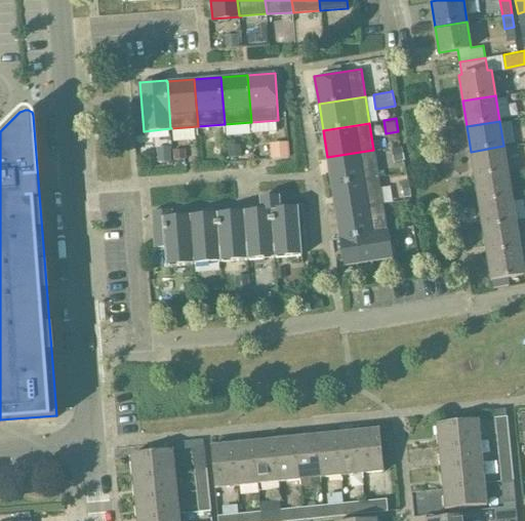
[(275,154),(292,153),(291,138),(274,141),(275,154)]
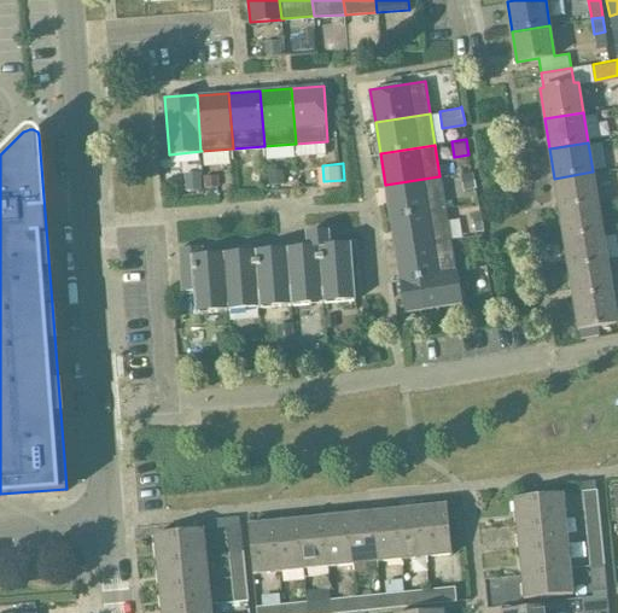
[(477,185),(473,169),(461,171),(464,187),(477,185)]
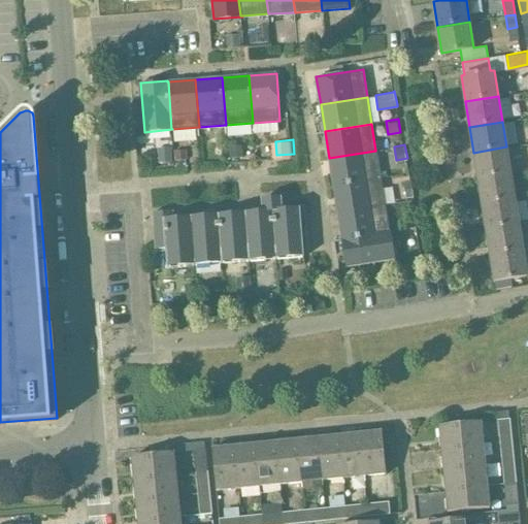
[(506,146),(473,153),(479,177),(510,172),(506,146)]
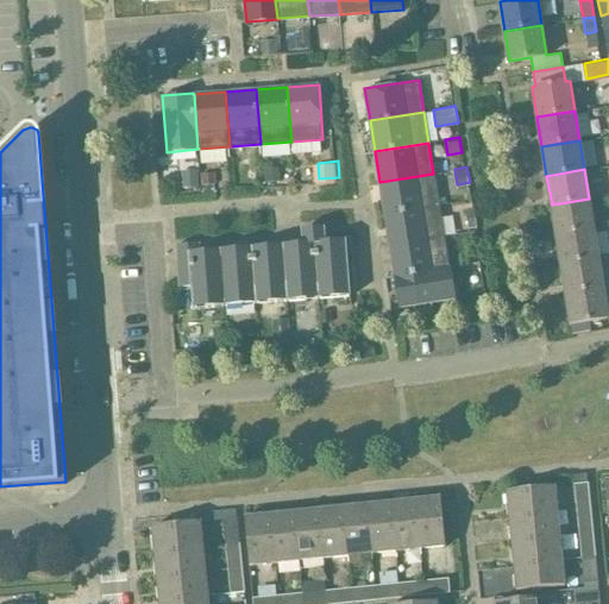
[(380,182),(384,213),(439,205),(433,174),(380,182)]
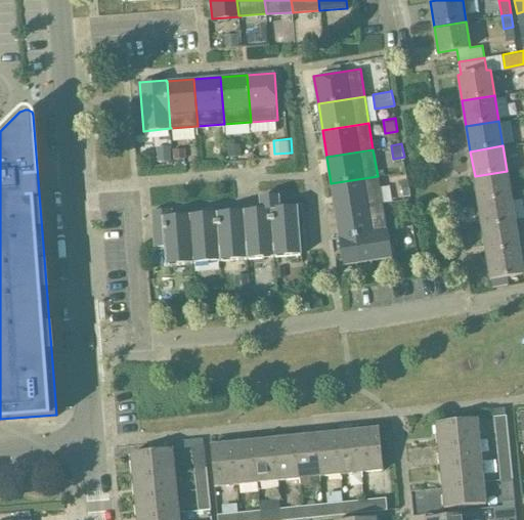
[(507,171),(475,176),(479,202),(511,197),(507,171)]
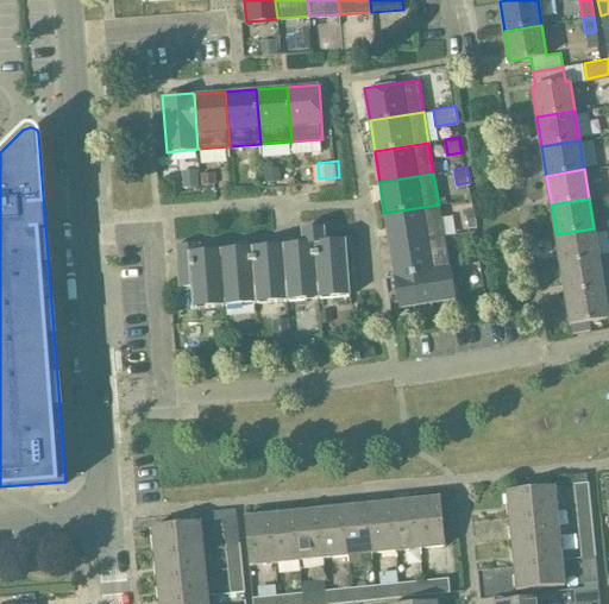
[(384,213),(390,244),(444,236),(439,205),(384,213)]
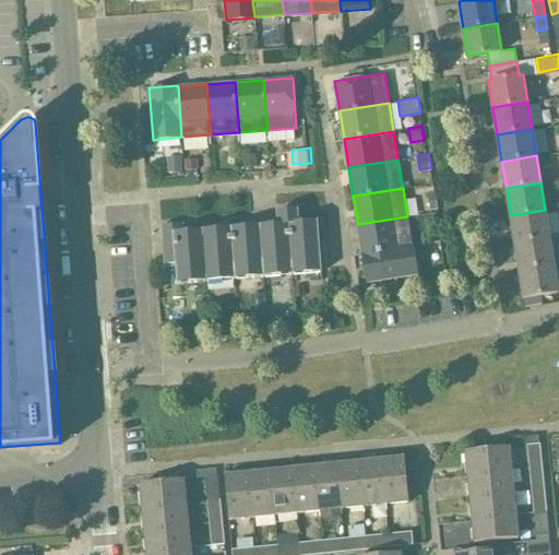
[(299,208),(287,209),(293,273),(322,271),(318,220),(300,222),(299,208)]
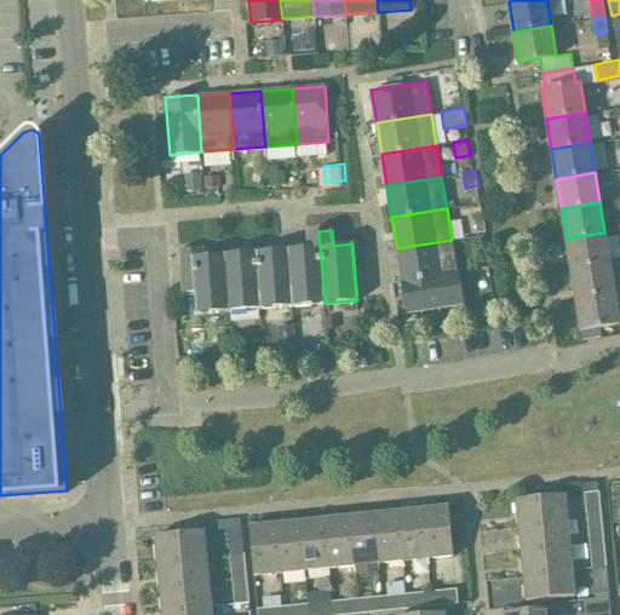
[(293,306),(325,303),(319,231),(308,233),(309,248),(288,249),(293,306)]
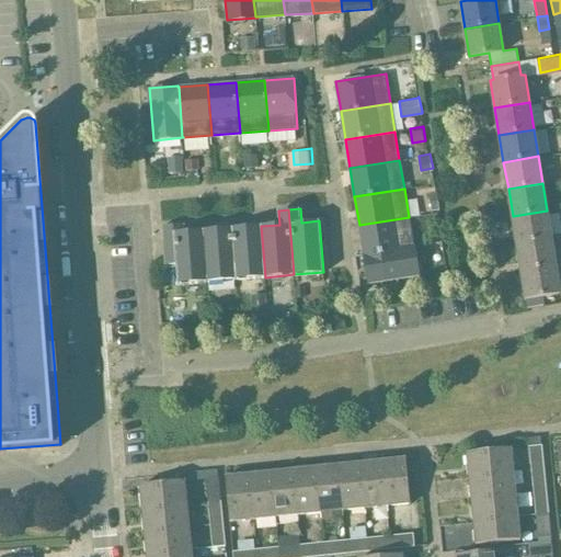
[(547,211),(513,216),(517,243),(551,238),(547,211)]
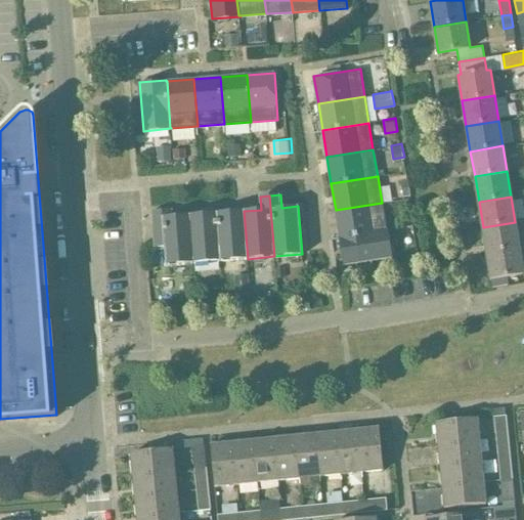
[(386,229),(382,203),(336,210),(340,235),(339,235),(339,237),(386,229)]
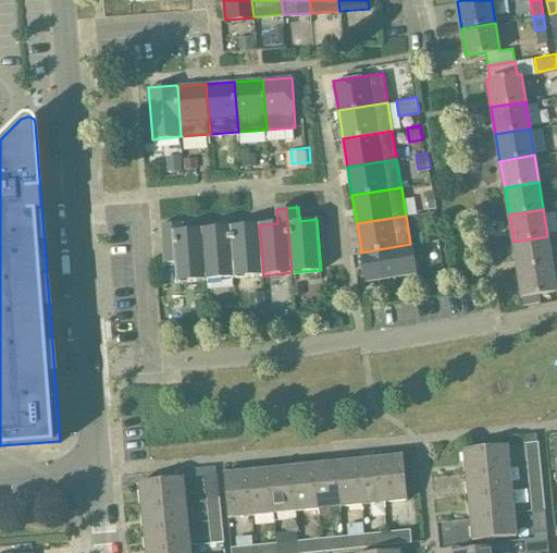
[(177,282),(207,280),(202,229),(184,231),(183,222),(161,223),(164,261),(175,260),(177,282)]
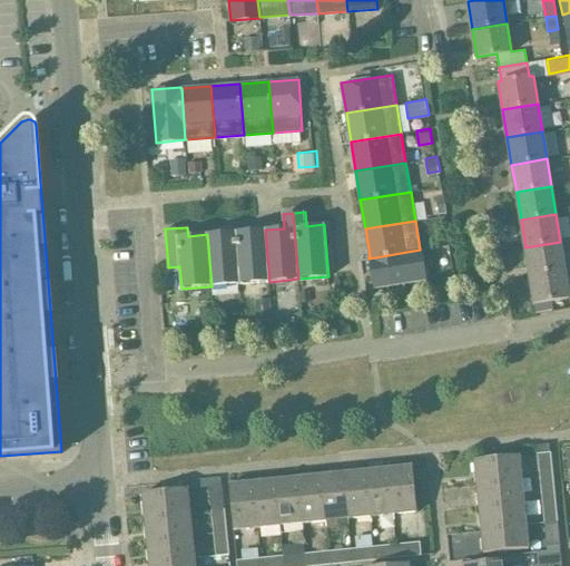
[(269,282),(265,230),(236,232),(241,284),(269,282)]
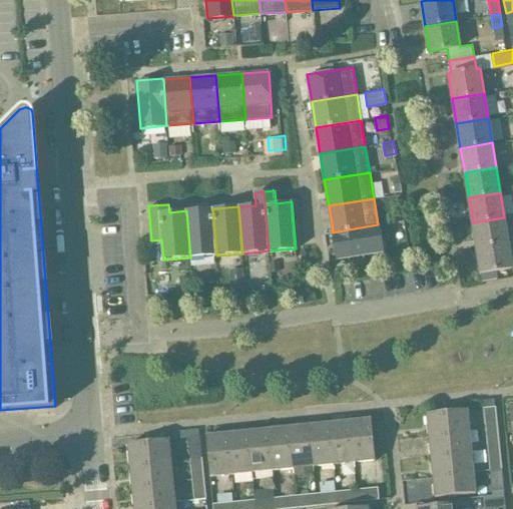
[(216,256),(212,208),(186,210),(190,258),(216,256)]
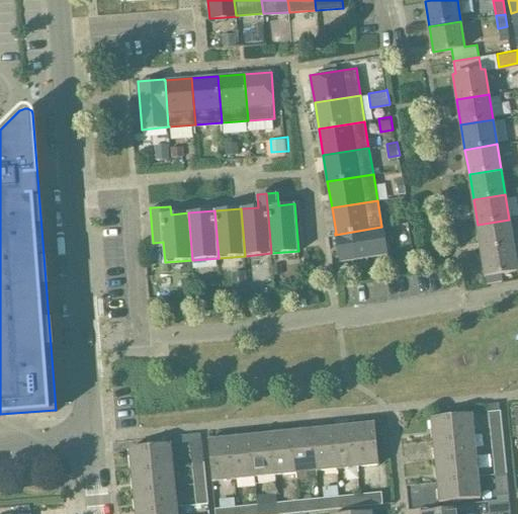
[(509,220),(478,225),(482,250),(513,245),(509,220)]
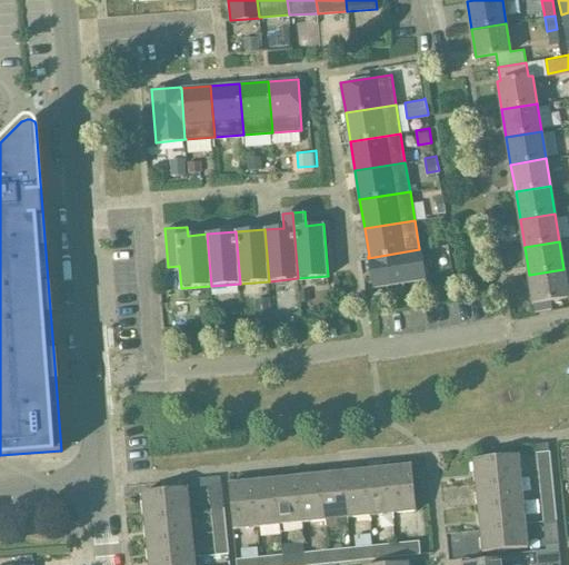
[(419,249),(368,258),(373,287),(425,278),(420,249),(419,249)]
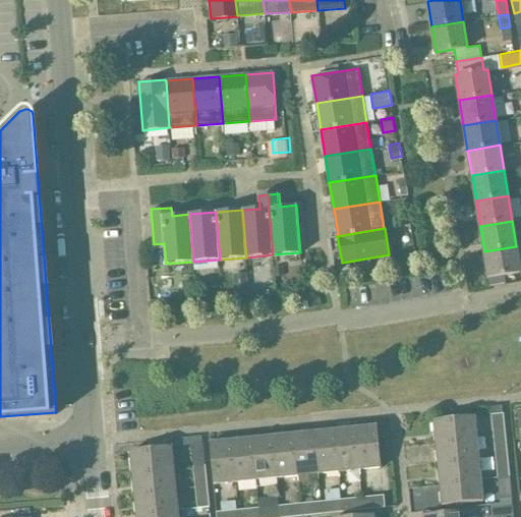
[(516,246),(484,251),(488,277),(520,272),(516,246)]
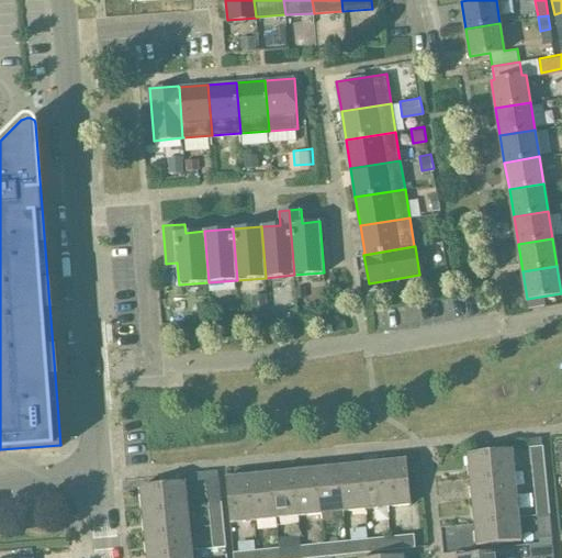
[(531,468),(544,467),(542,444),(529,445),(531,468)]
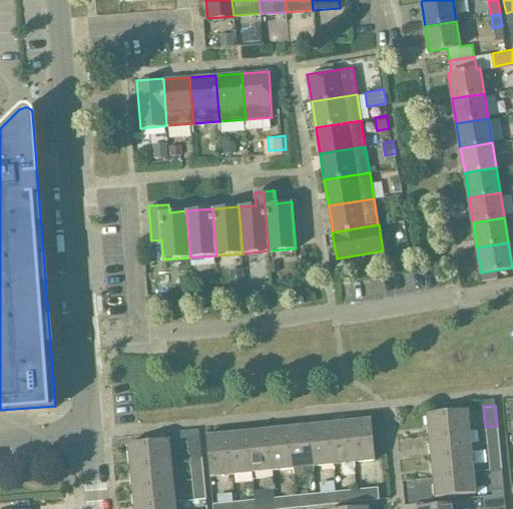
[(428,433),(470,429),(468,408),(426,412),(428,433)]
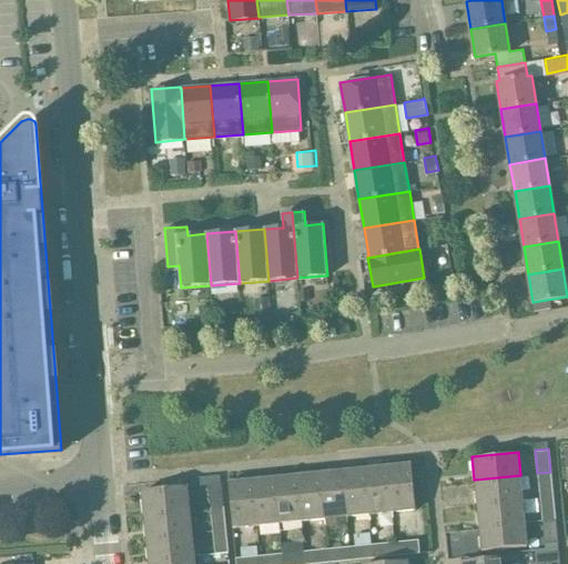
[(388,464),(393,510),(416,507),(412,462),(388,464)]
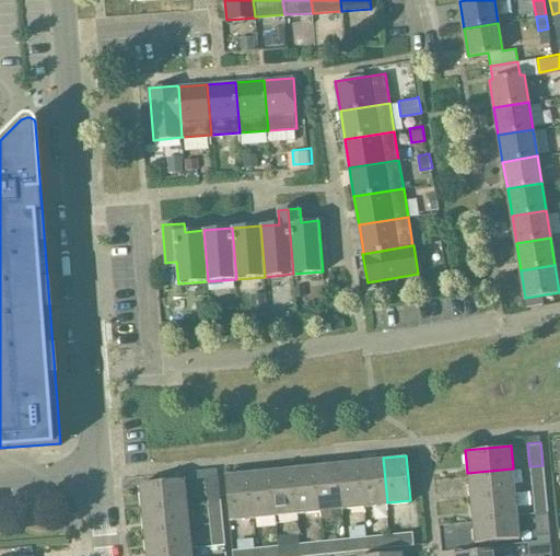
[(365,505),(387,502),(383,458),(361,460),(365,505)]
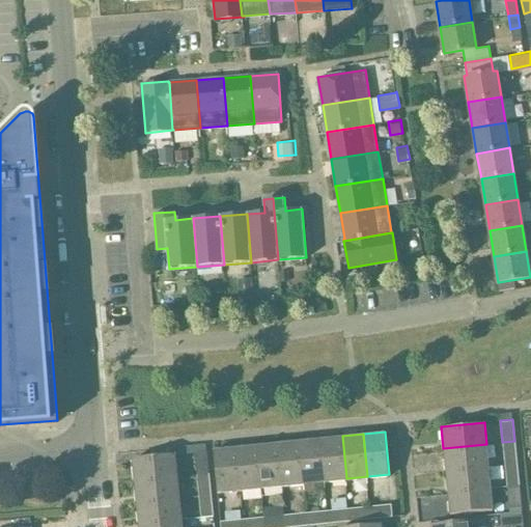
[(325,480),(346,478),(342,436),(320,438),(325,480)]
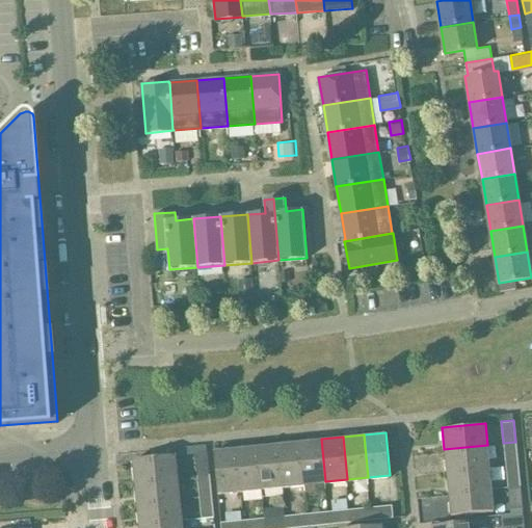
[(325,481),(321,439),(300,441),(304,483),(325,481)]
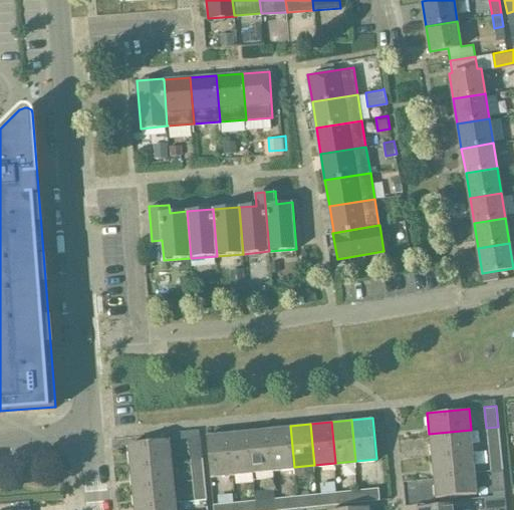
[(273,469),(294,467),(290,426),(269,428),(273,469)]
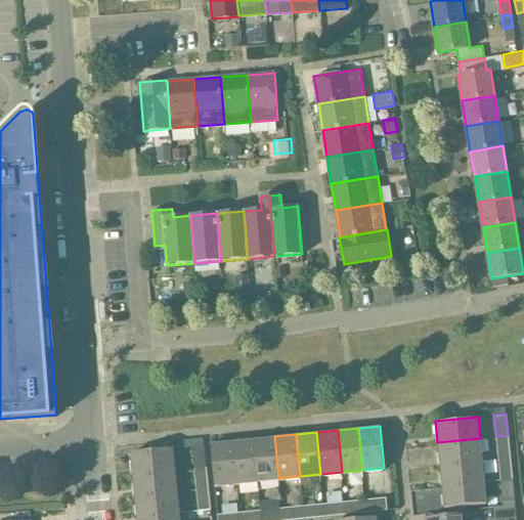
[(510,457),(508,435),(495,436),(497,458),(510,457)]
